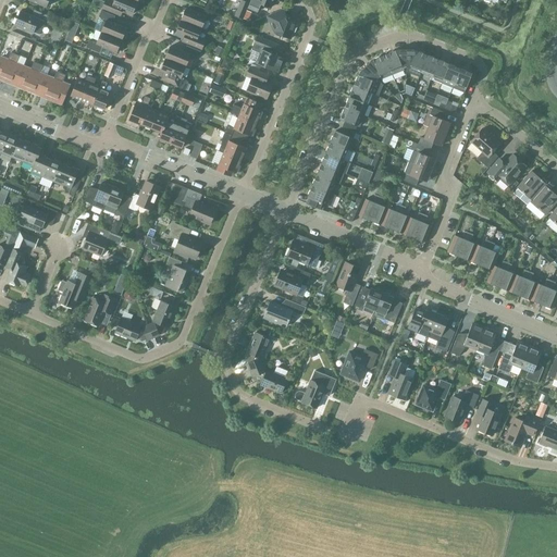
[(104,3),(102,9),(116,14),(121,16),(123,11),(133,14),(137,2),(132,0),(108,0),(107,3),(104,3)]
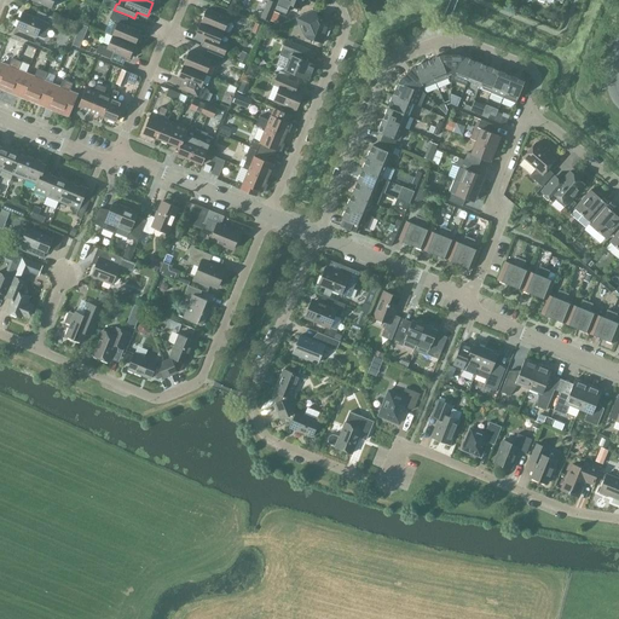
[(261,17),(270,21),(277,4),(268,0),(261,17)]
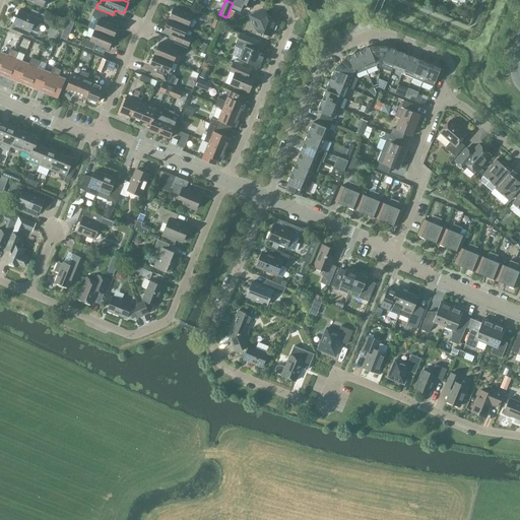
[(234,0),(232,7),(241,11),(244,3),(253,7),(255,0),(234,0)]
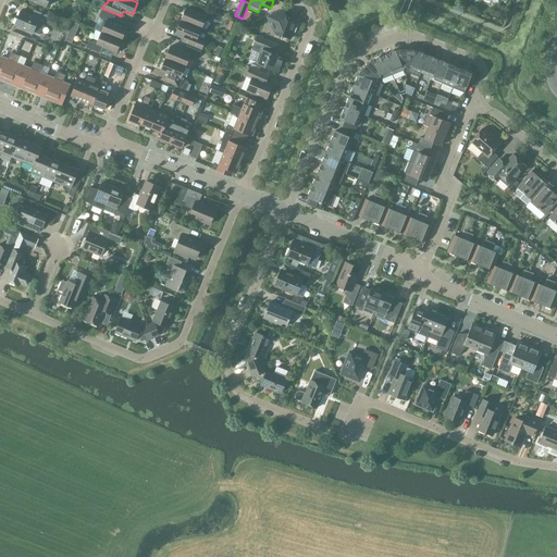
[(186,8),(182,21),(201,28),(206,20),(220,22),(222,16),(203,8),(200,14),(186,8)]
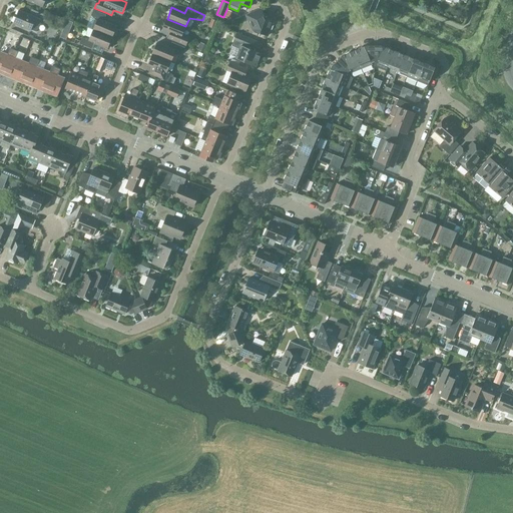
[(44,15),(32,9),(29,15),(19,10),(14,23),(37,33),(44,15)]
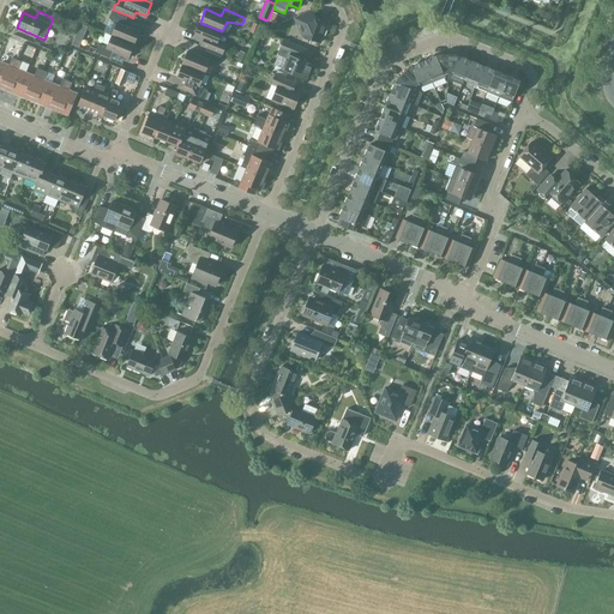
[(326,35),(329,28),(324,16),(315,18),(313,11),(295,18),(302,36),(320,43),(323,37),(326,35)]
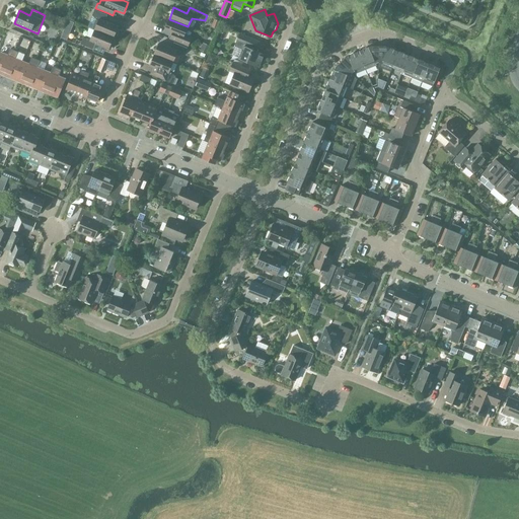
[(105,20),(107,15),(95,10),(92,15),(87,27),(95,29),(114,38),(119,26),(105,20)]
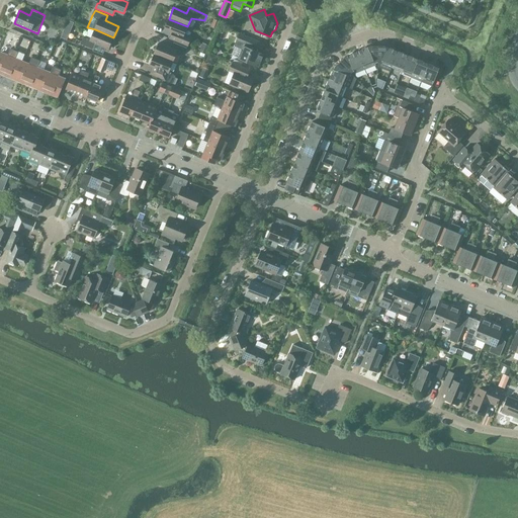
[(184,34),(187,26),(169,19),(164,30),(177,35),(175,40),(187,47),(190,40),(184,34)]
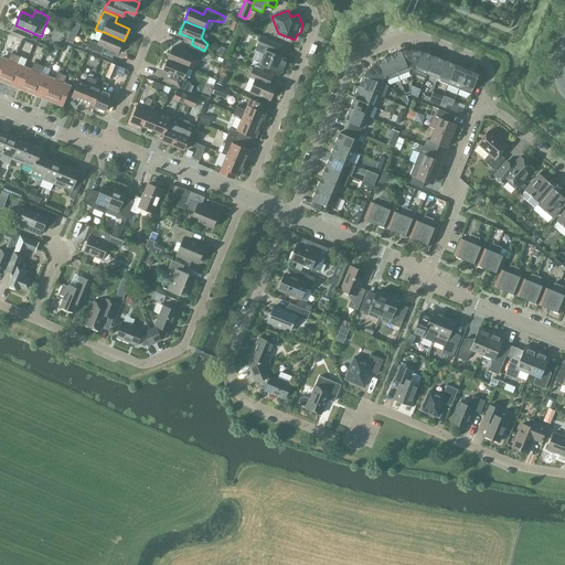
[(99,42),(91,42),(87,49),(102,54),(104,48),(115,52),(118,53),(124,41),(104,32),(99,42)]
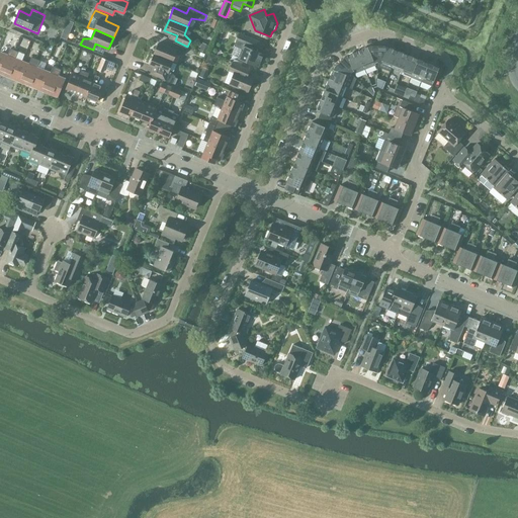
[(264,55),(260,53),(264,44),(240,33),(234,47),(242,50),(238,59),(258,67),(264,55)]
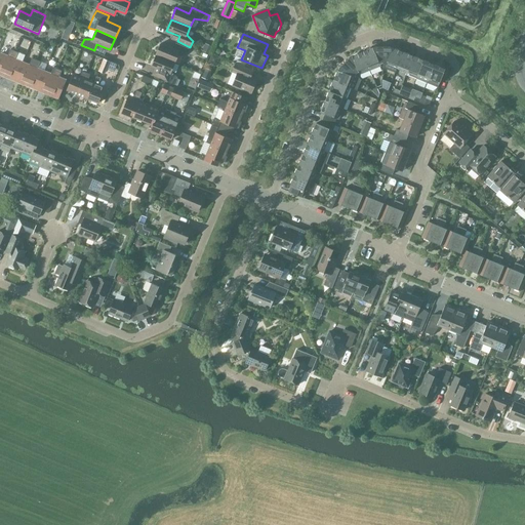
[(161,43),(156,55),(175,63),(178,54),(187,54),(190,48),(176,43),(174,49),(161,43)]
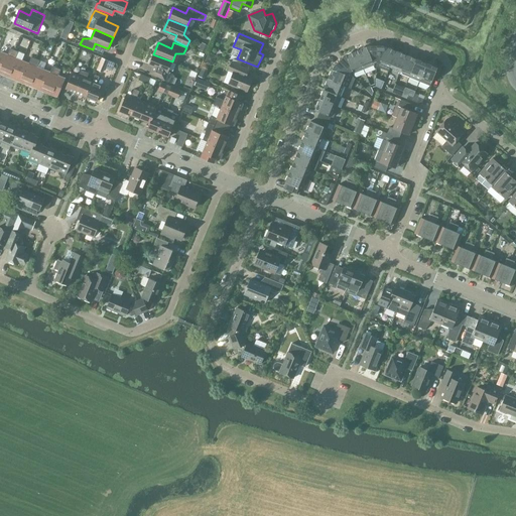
[(373,63),(376,61),(377,46),(370,46),(366,47),(357,51),(364,70),(374,66),(373,63)]
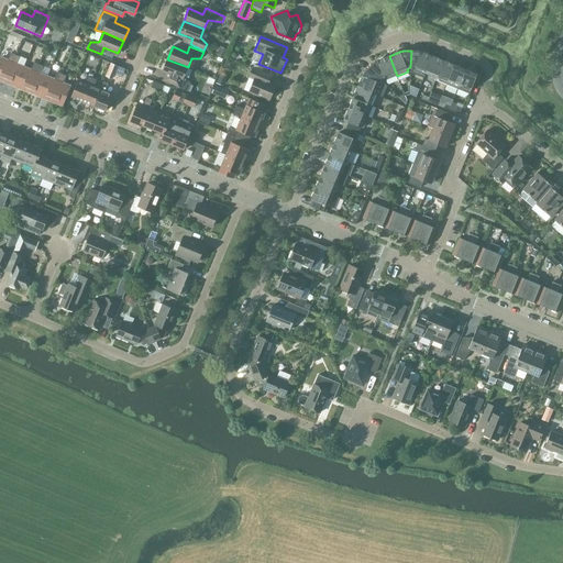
[(424,75),(432,56),(419,51),(411,51),(410,67),(414,69),(412,73),(423,77),(424,75)]
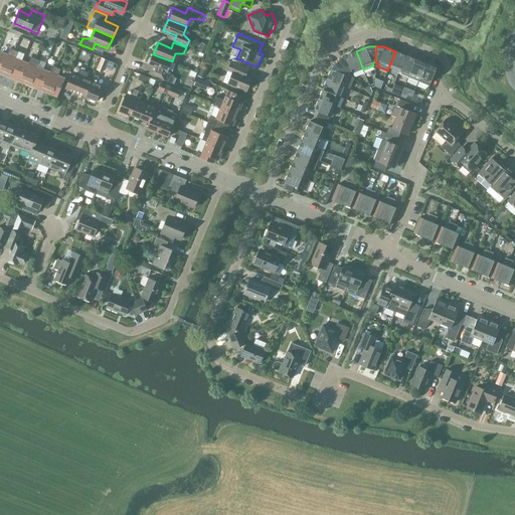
[(0,53),(0,73),(4,75),(14,50),(10,48),(8,55),(1,52),(0,53)]
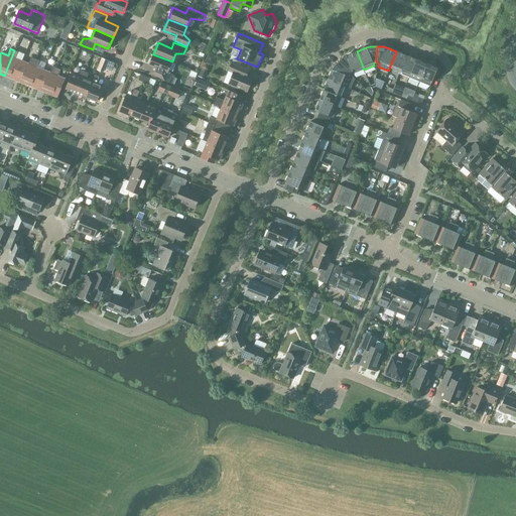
[(14,50),(4,76),(15,80),(22,61),(16,58),(18,52),(14,50)]
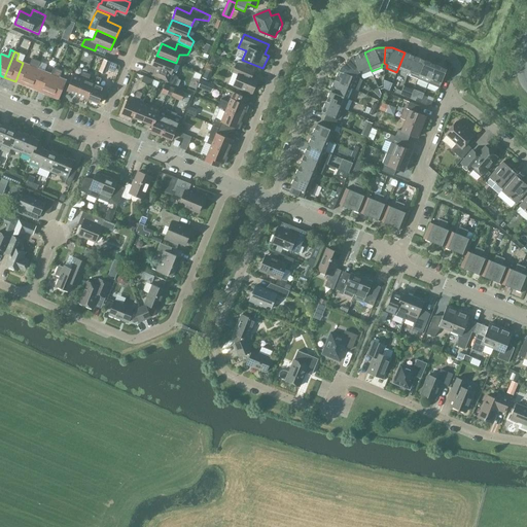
[(350,58),(346,63),(356,74),(360,73),(360,75),(372,71),(364,53),(350,58)]
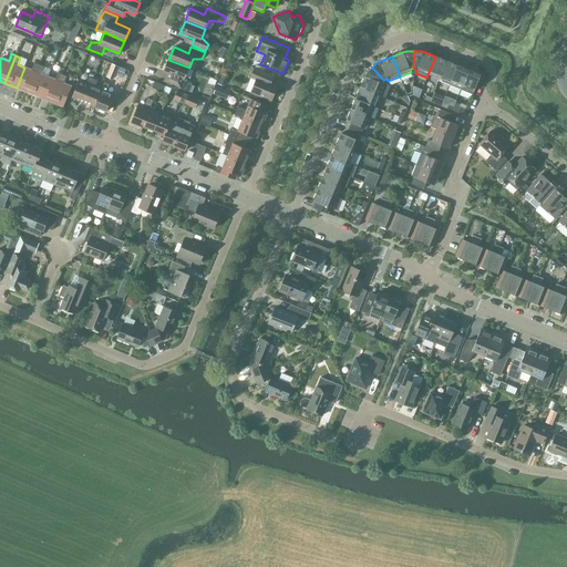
[(435,57),(428,75),(439,80),(446,61),(435,57)]
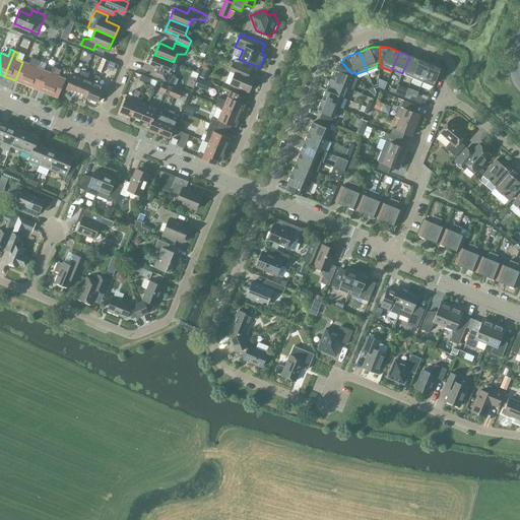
[(18,53),(16,59),(22,62),(25,55),(18,53)]
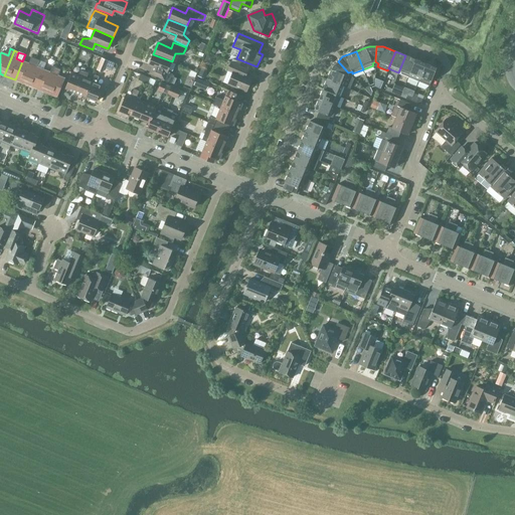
[(15,79),(25,83),(35,59),(37,55),(33,53),(29,63),(22,61),(15,79)]
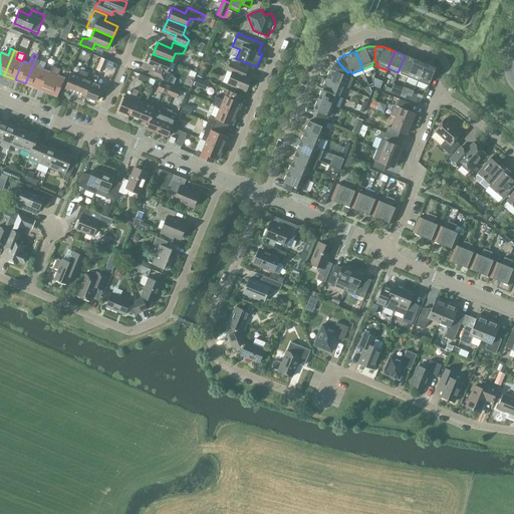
[(172,61),(153,54),(149,64),(152,65),(149,74),(159,78),(171,83),(174,75),(168,70),(172,61)]
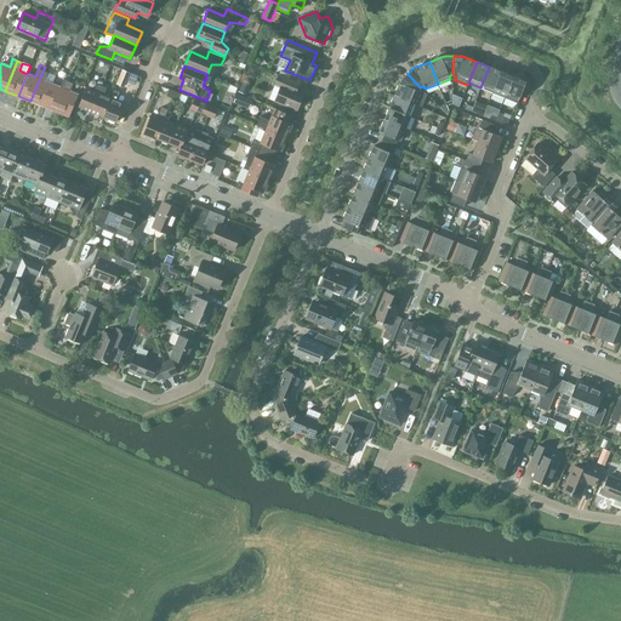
[(489,67),(480,87),(494,93),(494,91),(502,72),(489,67)]
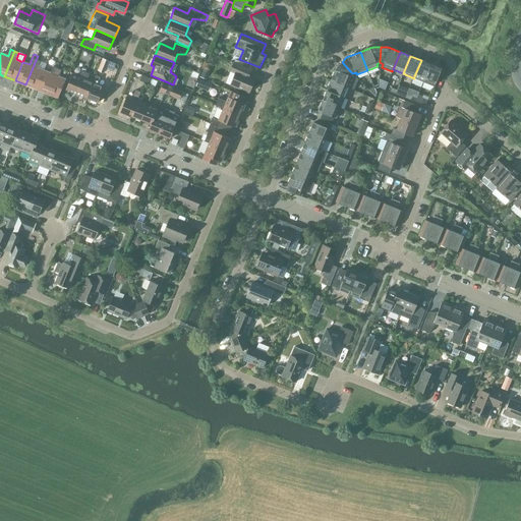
[(98,70),(104,73),(109,61),(103,59),(98,70)]
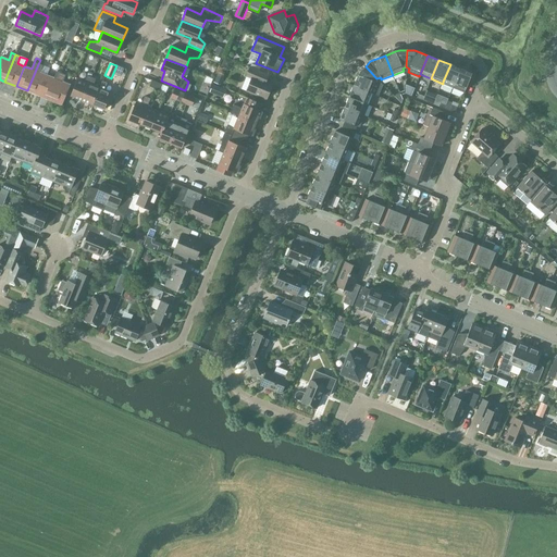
[(42,65),(38,64),(27,90),(39,96),(47,75),(40,73),(42,65)]
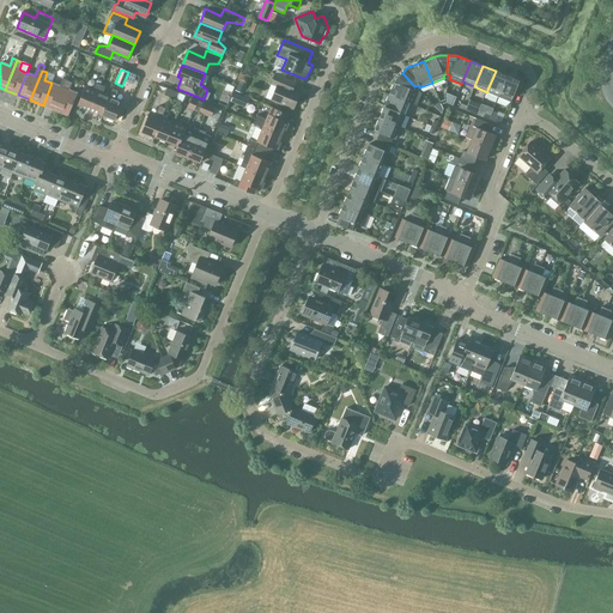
[(499,95),(507,76),(496,71),(487,90),(499,95)]
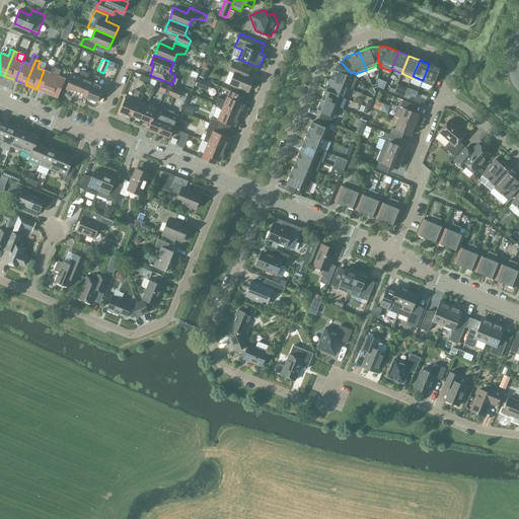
[(336,67),(329,80),(348,88),(352,77),(350,76),(351,73),(341,62),(336,67)]
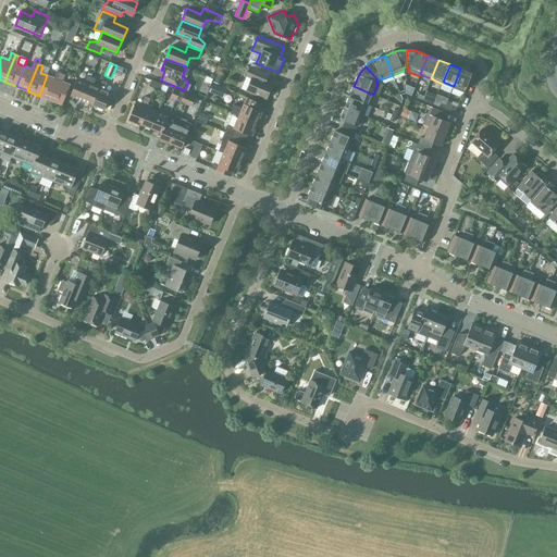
[(251,79),(247,91),(267,99),(273,84),(261,79),(264,73),(250,67),(246,77),(251,79)]
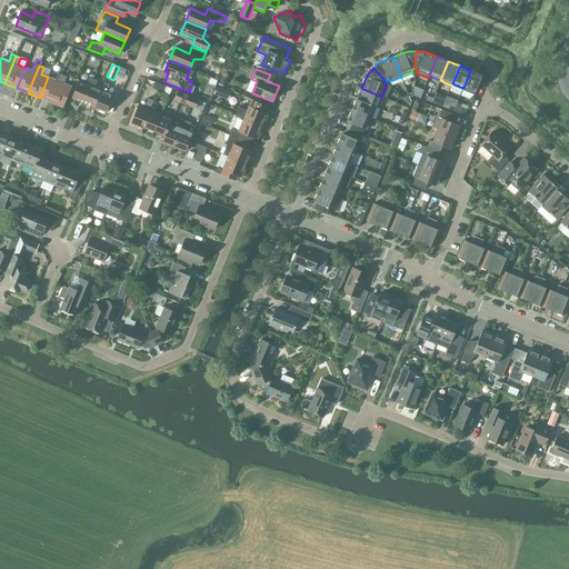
[(463,88),(463,90),(462,90),(475,95),(482,76),(470,70),(463,88)]
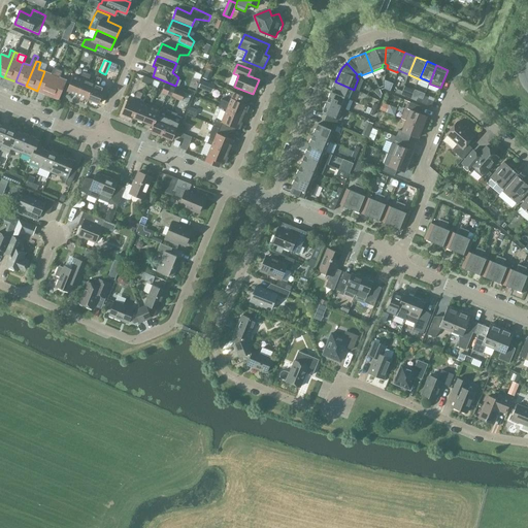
[(37,91),(47,95),(58,69),(54,68),(52,74),(44,71),(37,91)]
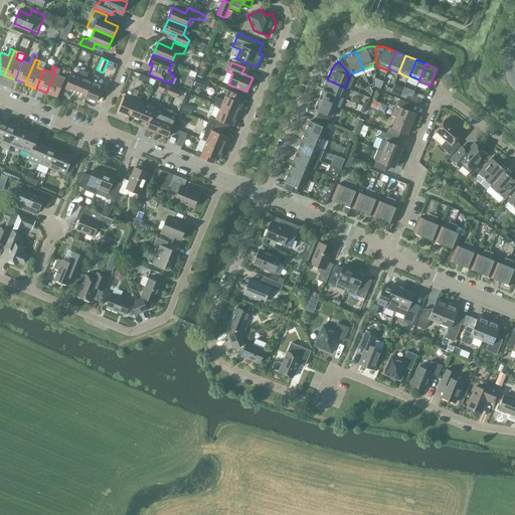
[(61,69),(56,67),(46,93),(57,98),(65,78),(58,75),(61,69)]
